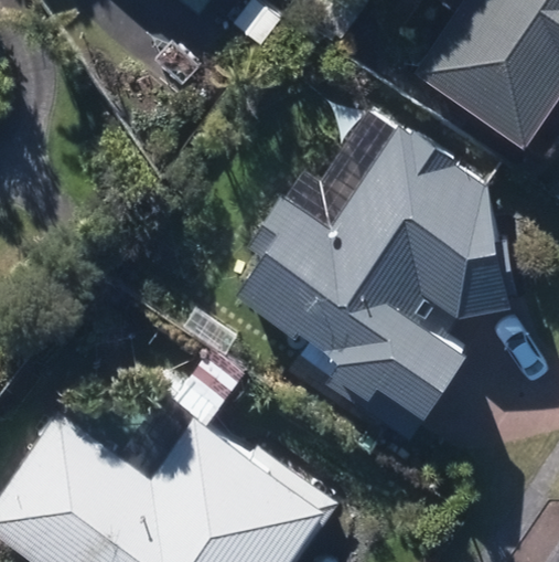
[(176,0),(202,18),(214,0),(176,0)]
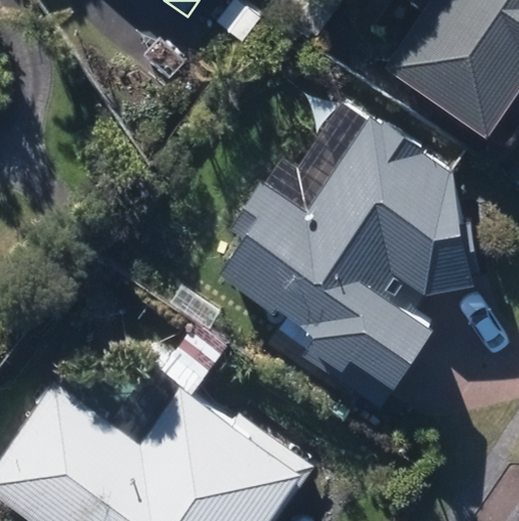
[(232,0),(215,25),(239,42),(258,16),(234,0),(232,0)]
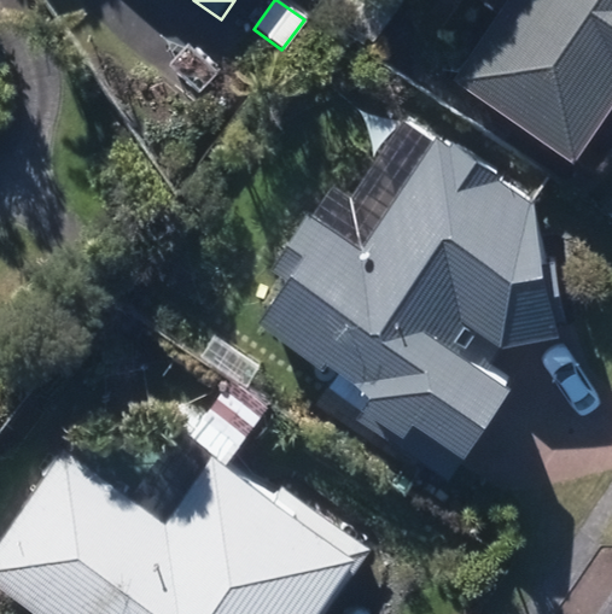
[(342,0),(332,12),(373,44),(403,7),(394,0),(342,0)]
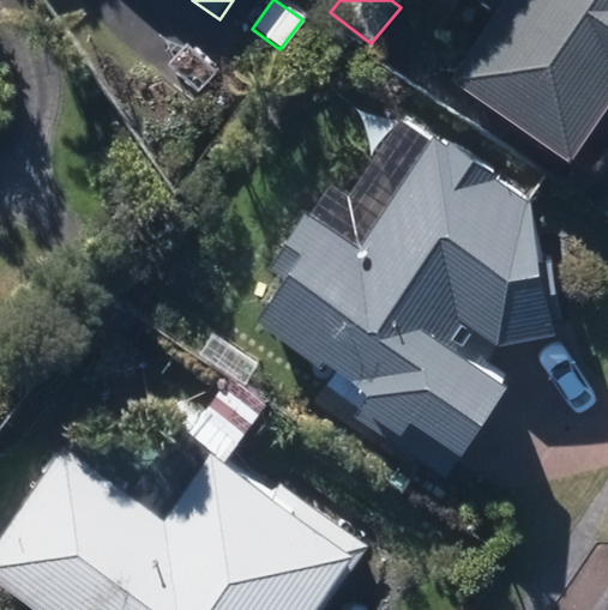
[(570,158),(607,102),(607,0),(503,0),(450,78),(570,158)]
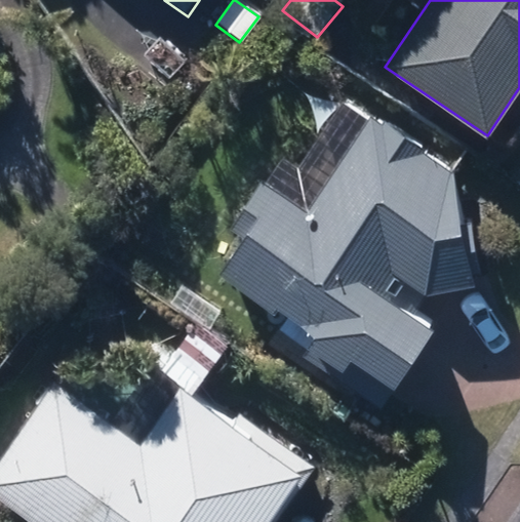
[(303,359),(385,410),(436,327),(415,315),(430,292),(472,287),(456,173),(427,153),(429,149),(388,122),(383,128),(345,105),(303,170),(286,160),(270,185),(265,182),(234,230),(248,241),(226,275),(294,319),(285,332),(310,347),(303,359)]
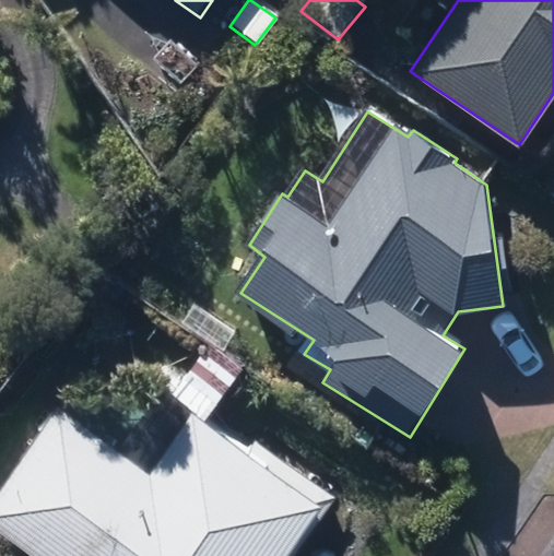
[(167,392),(122,453),(58,406),(0,487),(0,534),(30,555),(296,555),(338,500),(256,440),(249,452),(204,418),(222,394),(190,371),(173,395),(167,392)]
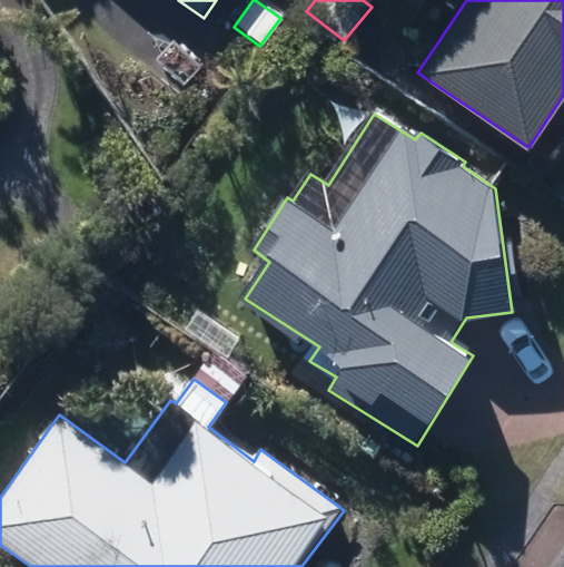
All buildings are outlined.
